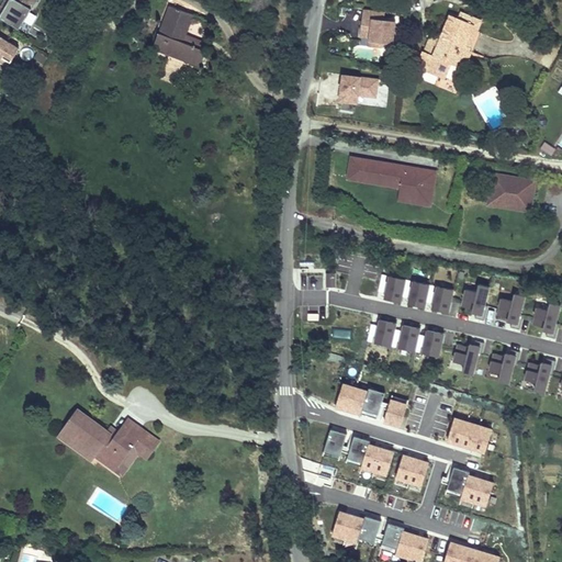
[(41,0),(10,0),(4,10),(1,8),(0,10),(0,19),(21,33),(41,0)]
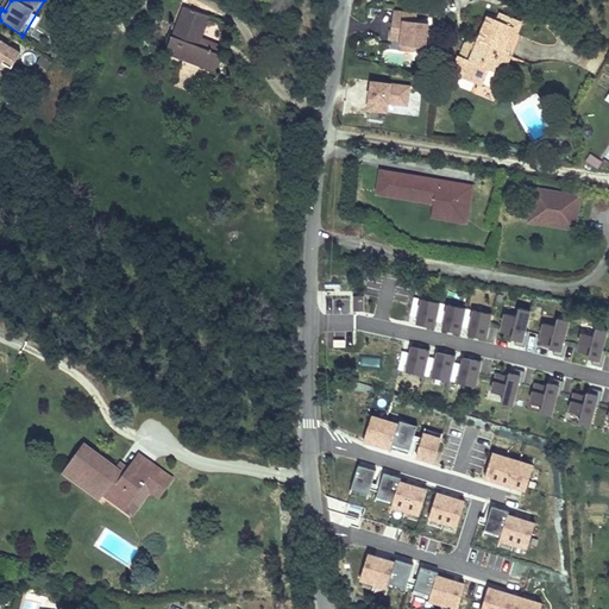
[(177,39),(171,55),(212,70),(218,54),(198,46),(201,39),(209,17),(184,7),(173,38),(177,39)]
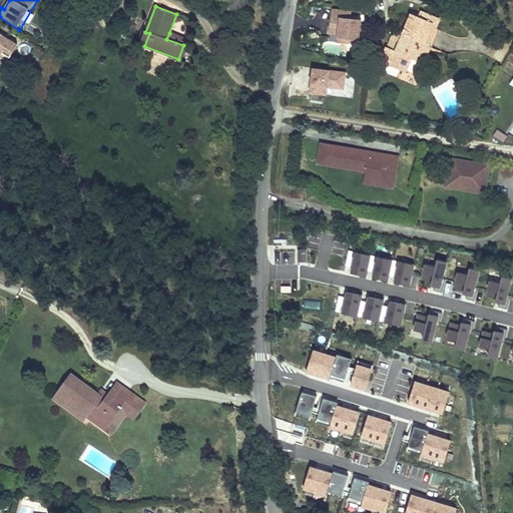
[(351,12),(333,9),(331,32),(349,34),(348,39),(358,40),(361,19),(350,18),(351,12)]
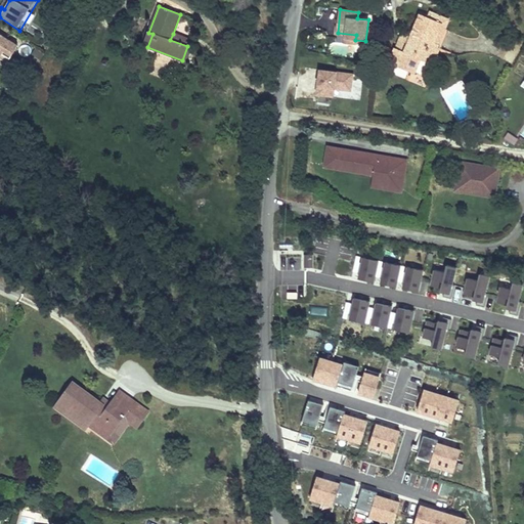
[(90,16),(84,12),(78,22),(80,24),(81,20),(85,24),(90,16)]
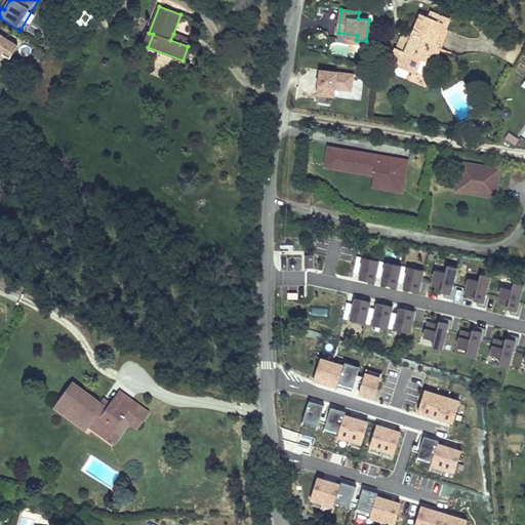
[(441,27),(444,18),(431,12),(429,16),(421,14),(413,35),(406,52),(397,48),(395,47),(391,58),(398,62),(397,65),(416,73),(421,61),(433,65),(440,48),(438,47),(445,29),(441,27)]
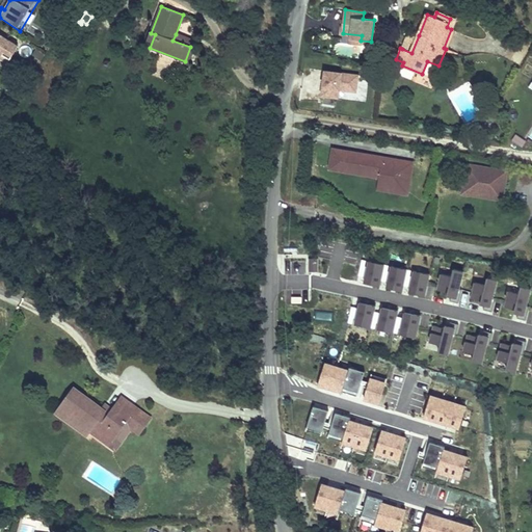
[(99,21),(91,17),(86,24),(82,21),(81,24),(79,22),(77,25),(83,29),(91,33),(99,21)]
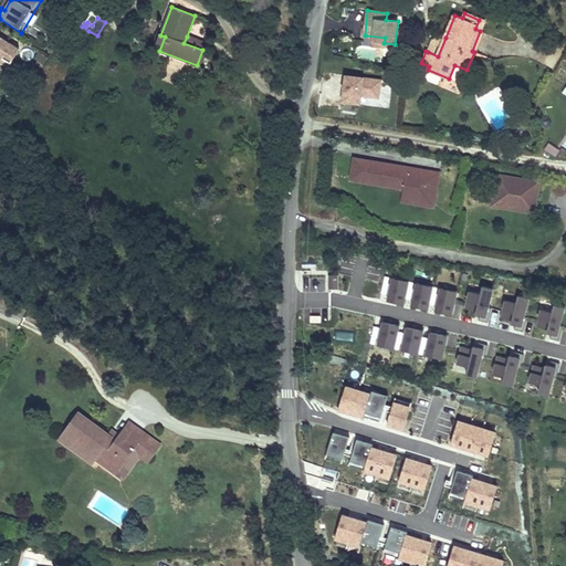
[(484,22),(479,20),(475,29),(480,31),(484,22)]
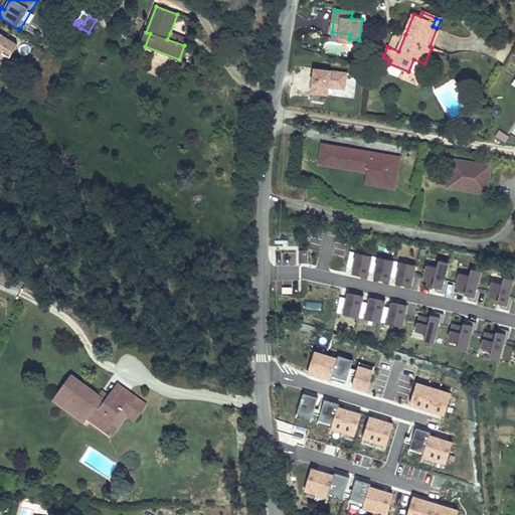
[(80,28),(74,24),(69,31),(76,35),(80,28)]
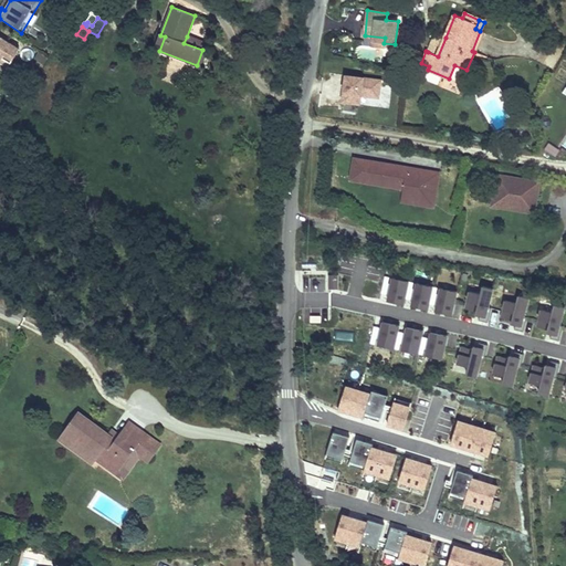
[(428,52),(438,56),(446,38),(436,34),(428,52)]
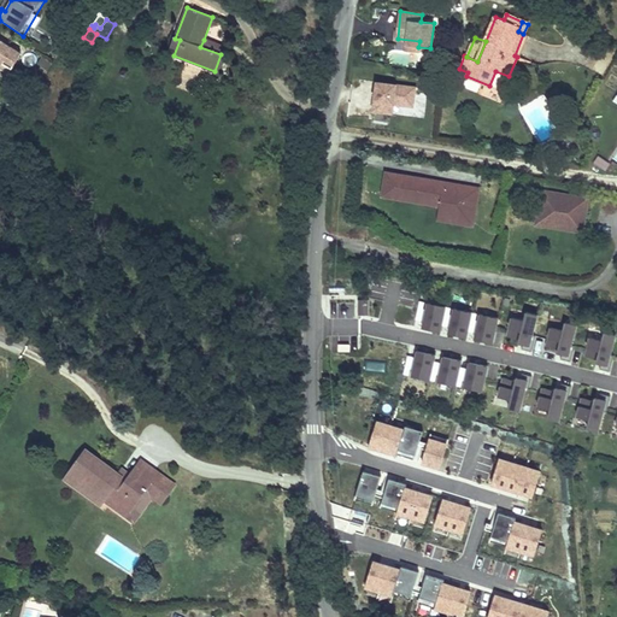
[(175,39),(169,54),(174,56),(180,40),(175,39)]
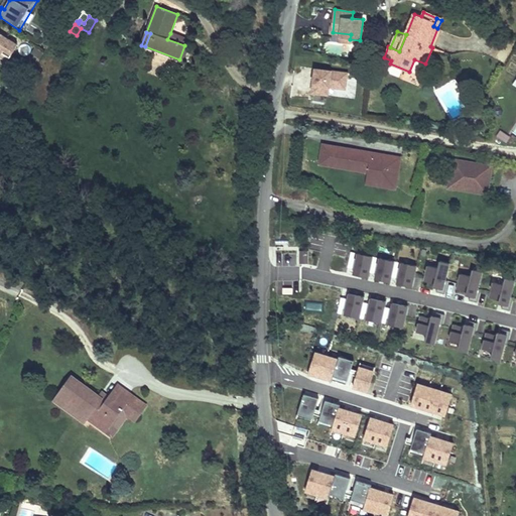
[(170,33),(167,39),(184,45),(186,39),(170,33)]
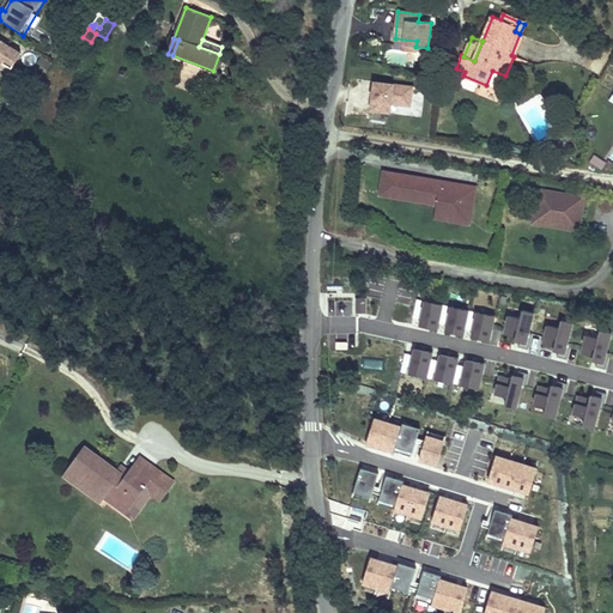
[(0,61),(2,64),(12,70),(22,54),(0,41),(0,61)]
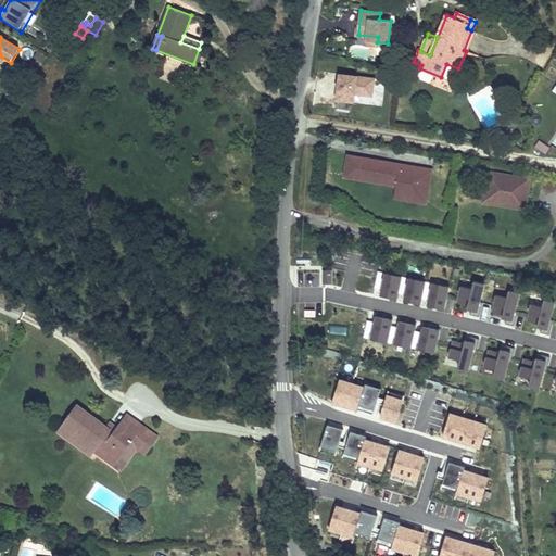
[(203,50),(199,49),(193,64),(197,66),(203,50)]
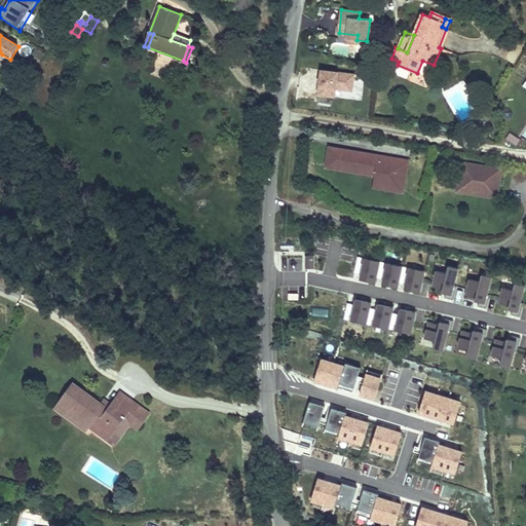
[(399,67),(397,73),(406,77),(409,71),(399,67)]
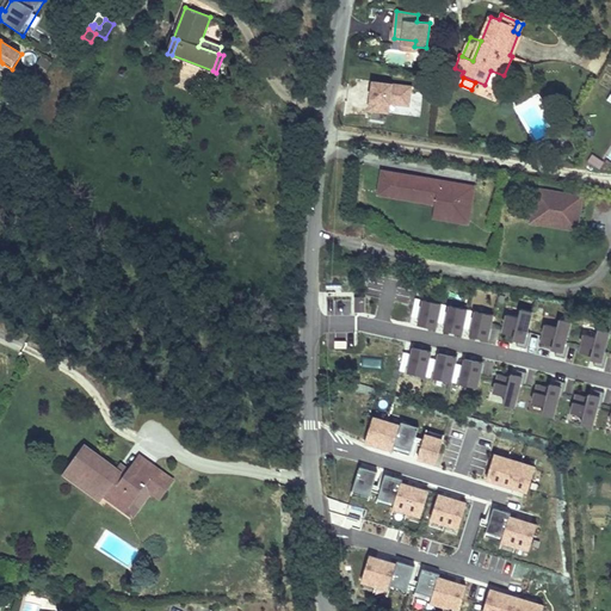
[(413,86),(374,81),(370,110),(388,112),(390,103),(411,106),(413,86)]
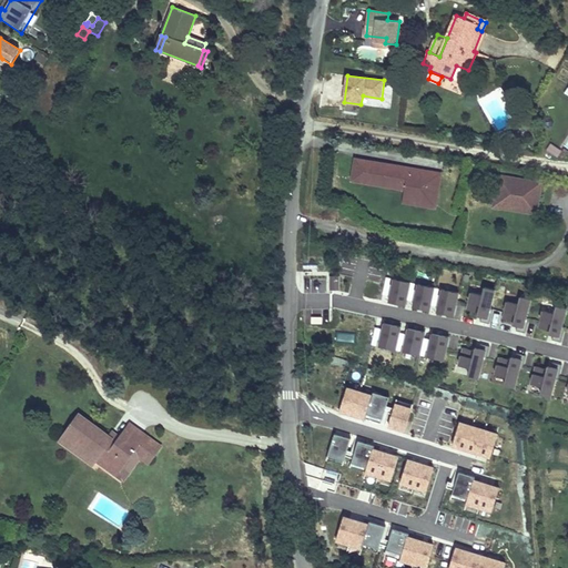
[(511,140),(507,131),(503,133),(503,134),(500,135),(503,139),(501,139),(505,144),(511,140)]
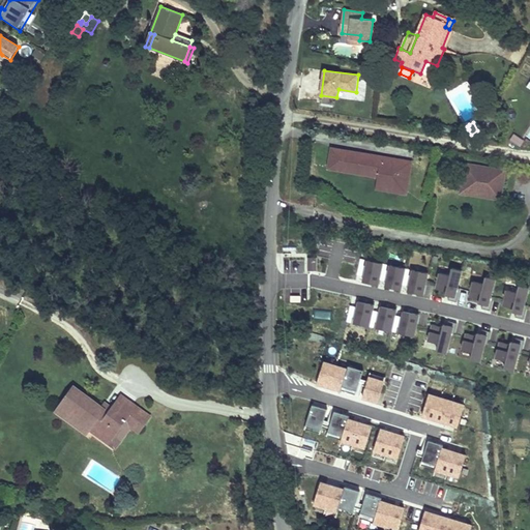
[(361,153),(331,148),(331,151),(346,153),(343,168),(329,166),(328,168),(358,173),(361,153)]
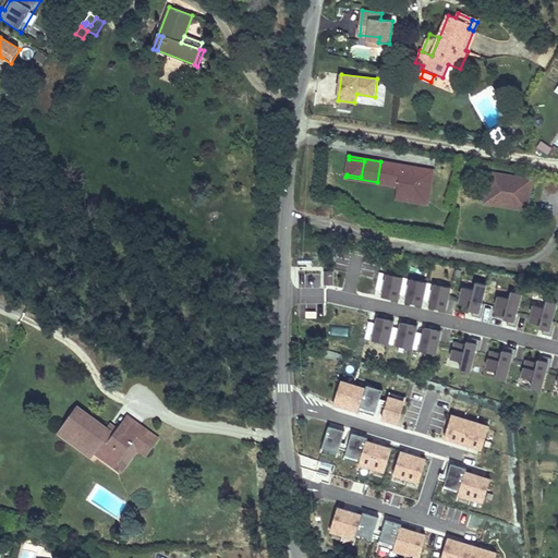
[(364,161),(349,159),(347,174),(361,177),(364,161)]
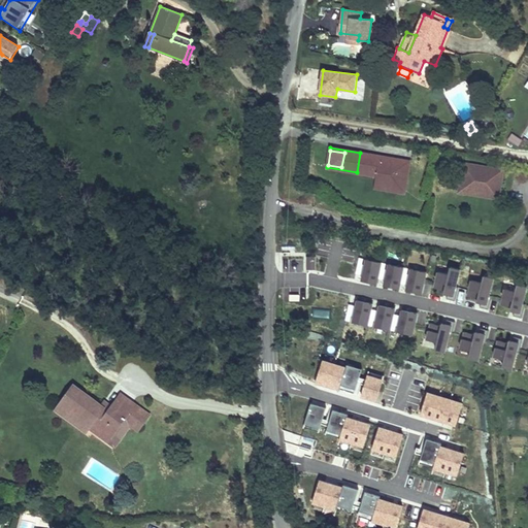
[(400,160),(360,153),(357,172),(377,175),(376,179),(396,183),(400,160)]
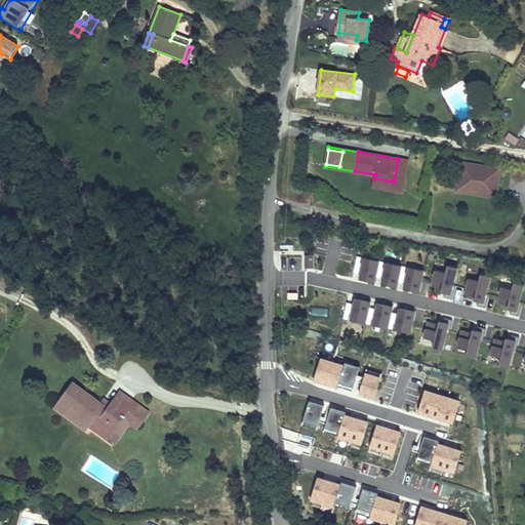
[(403,184),(407,160),(398,159),(394,182),(374,178),(373,187),(402,192),(403,184)]
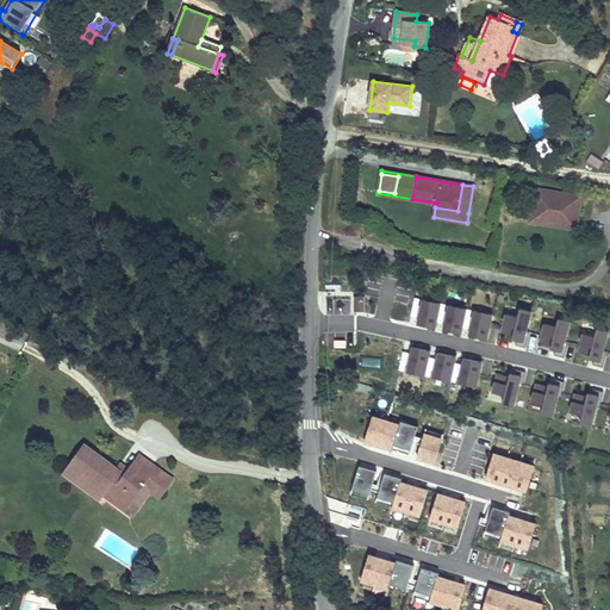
[(534,186),(527,223),(576,230),(584,195),(534,186)]
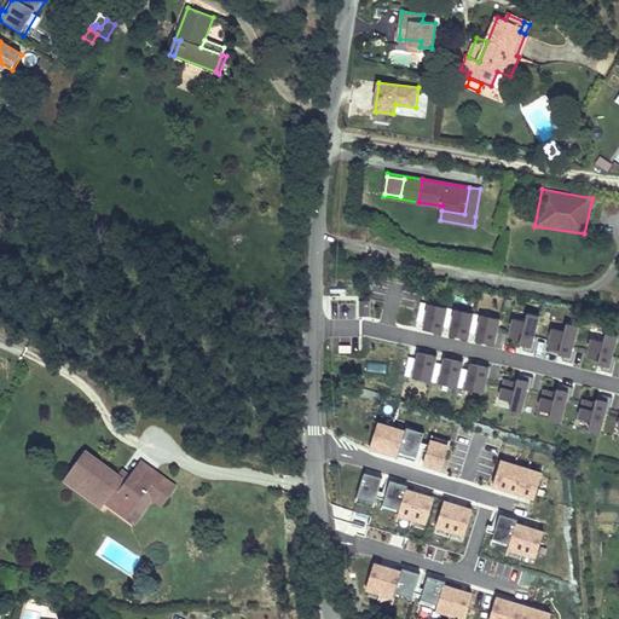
[(371,316),(371,300),(359,300),(359,316),(371,316)]
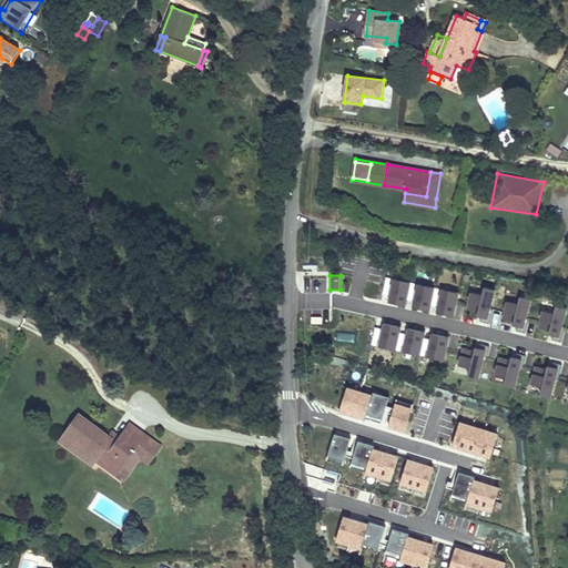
[(412,282),(393,277),(388,301),(406,304),(412,282)]
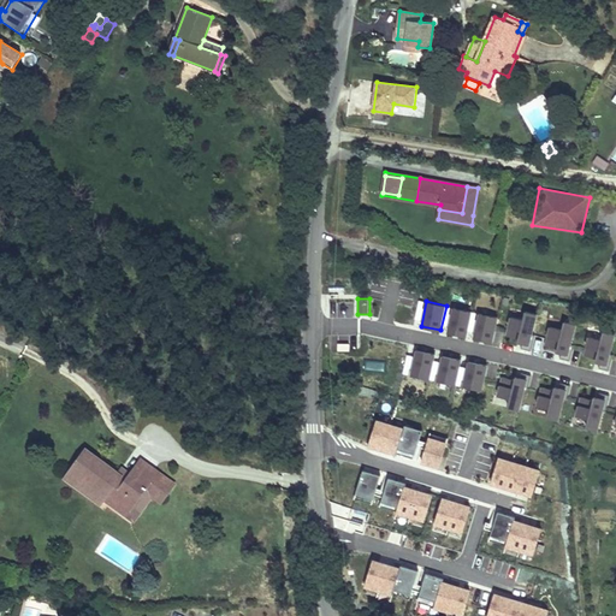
[(474,312),(454,307),(448,332),(468,337),(474,312)]
